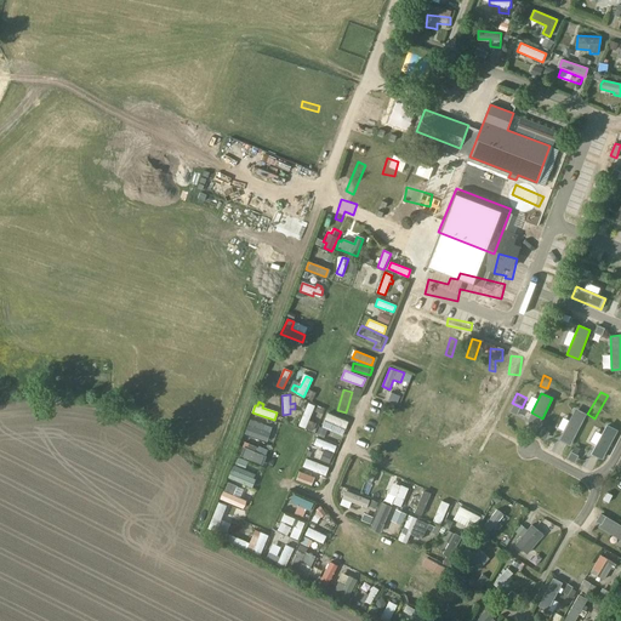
[(314,405),(308,403),(298,426),(306,428),(314,405)]
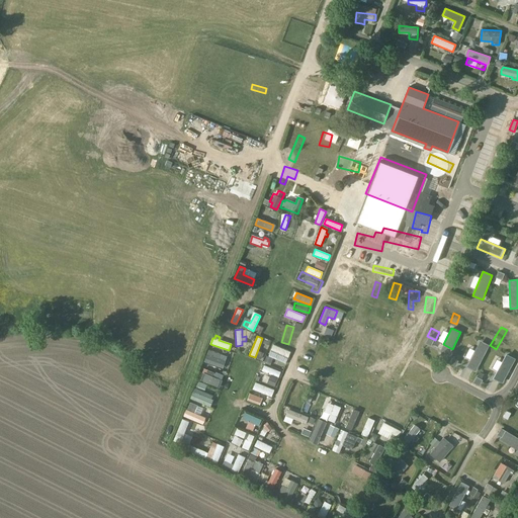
[(425,346),(439,353),(441,348),(428,341),(425,346)]
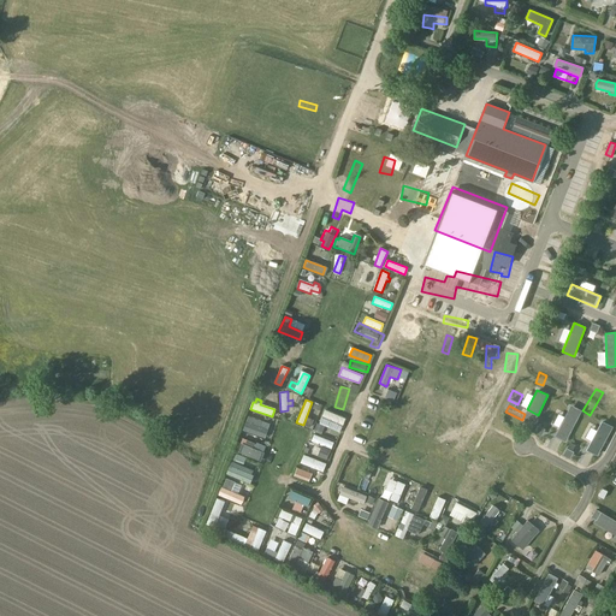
[(570,406),(555,437),(566,442),(581,410),(570,406)]
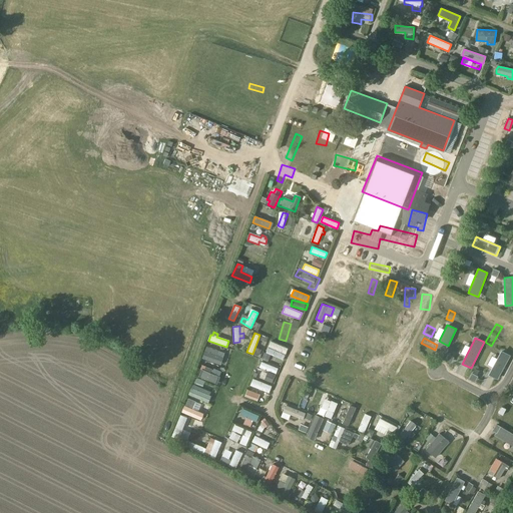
[(271,342),(267,352),(283,359),(288,349),(271,342)]
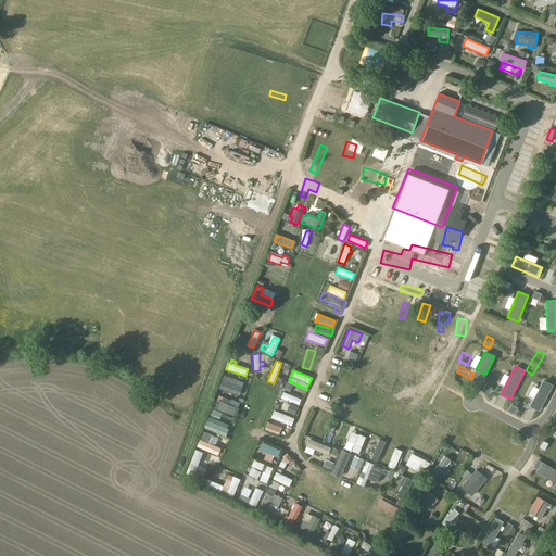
[(476,393),(482,399),(498,379),(492,374),(476,393)]
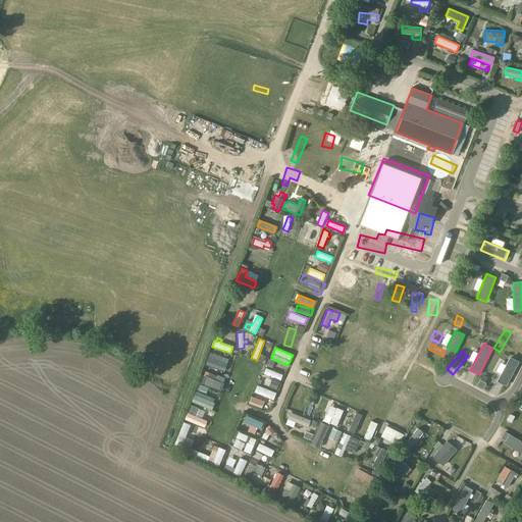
[(219,362),(221,357),(210,353),(206,365),(224,371),(226,364),(219,362)]
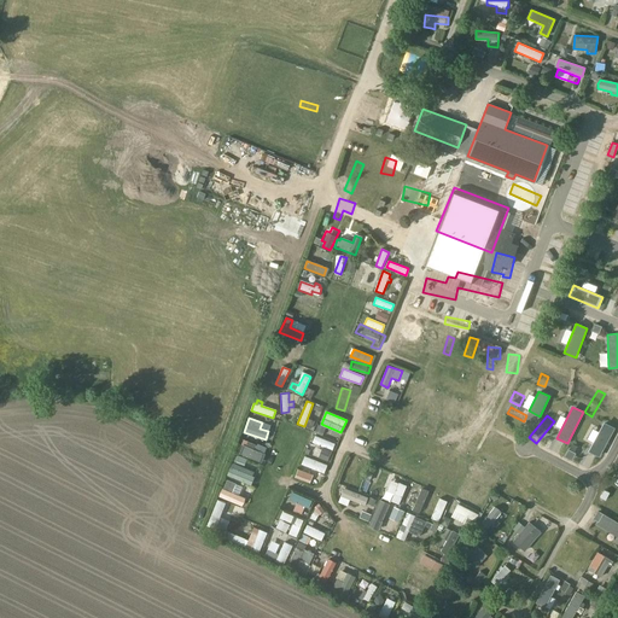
[(478,431),(482,421),(473,419),(471,429),(478,431)]
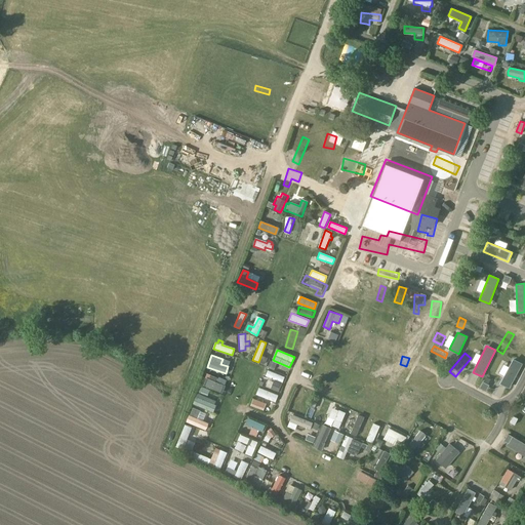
[(409,356),(407,372),(413,373),(415,356),(409,356)]
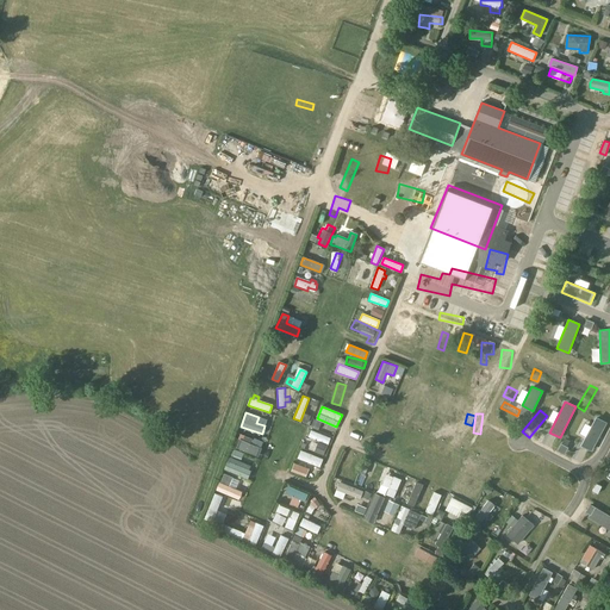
[(506,417),(503,422),(511,428),(515,423),(506,417)]
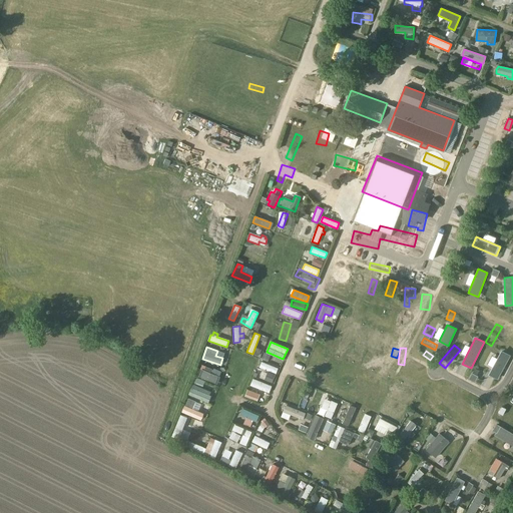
[(510,356),(501,351),(488,375),(497,380),(510,356)]
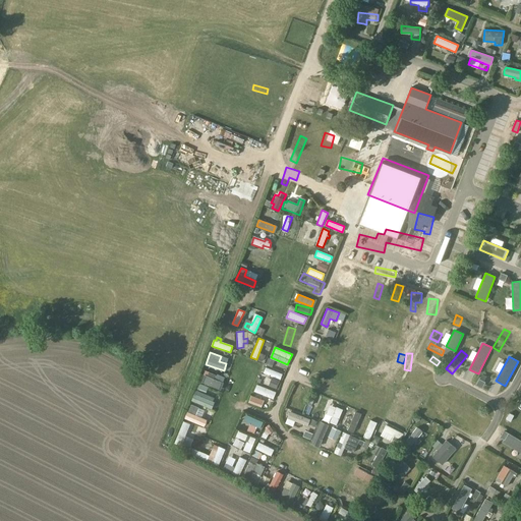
[(278,379),(280,373),(265,367),(263,372),(268,374),(267,378),(271,380),(272,377),(278,379)]
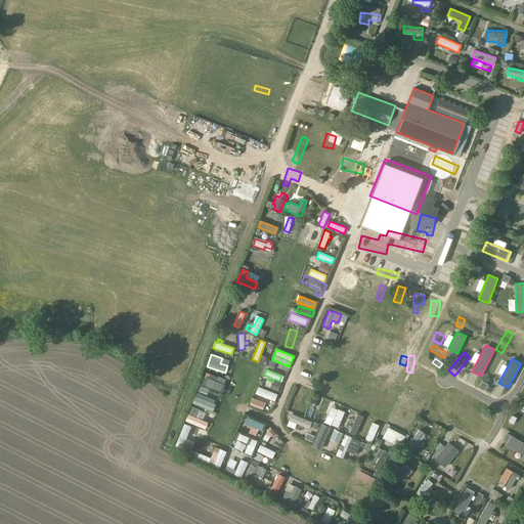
[(206,377),(203,385),(221,393),(224,385),(217,382),(219,379),(206,374),(205,377),(206,377)]
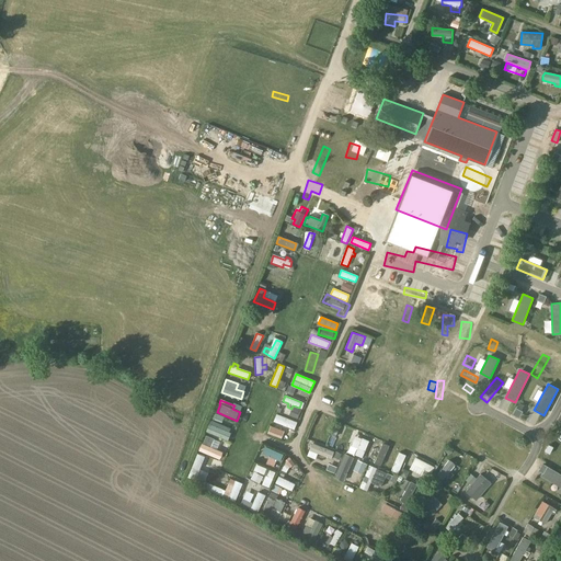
[(443,421),(448,409),(444,407),(437,419),(443,421)]
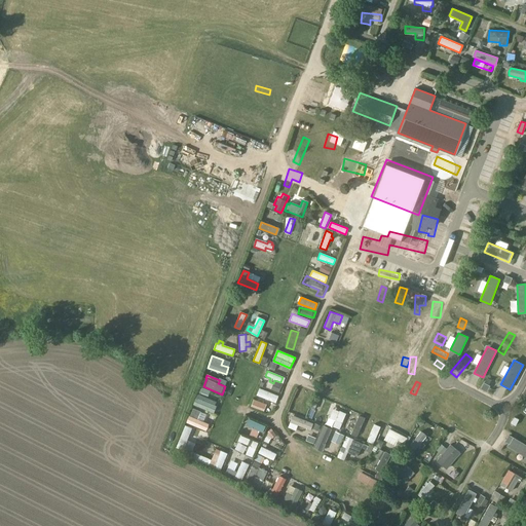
[(259,388),(257,396),(275,403),(278,397),(259,388)]
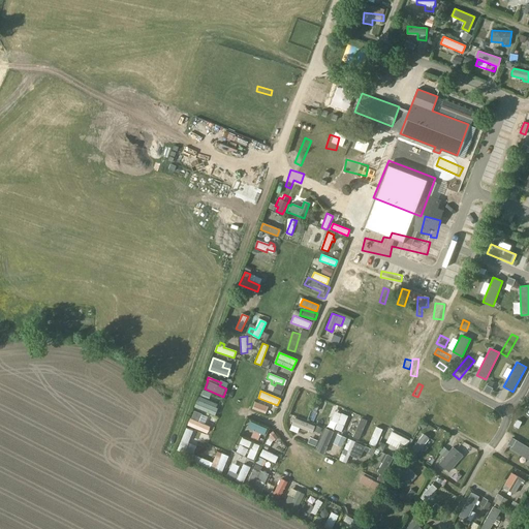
[(197,400),(194,406),(215,415),(217,408),(204,403),(206,399),(203,398),(200,401),(197,400)]
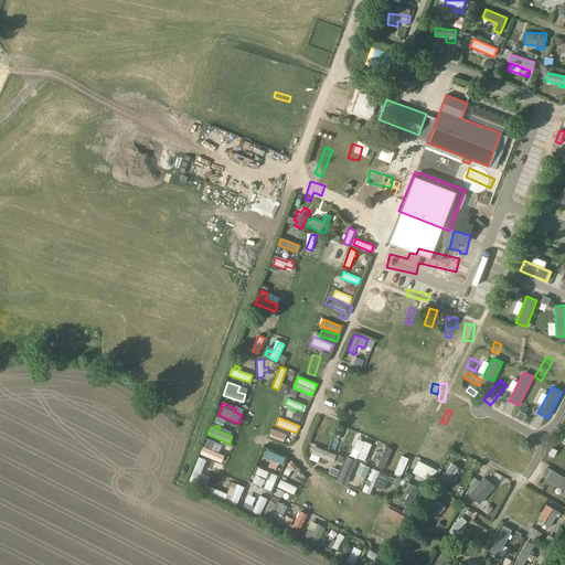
[(433,438),(451,446),(455,439),(435,432),(433,438)]
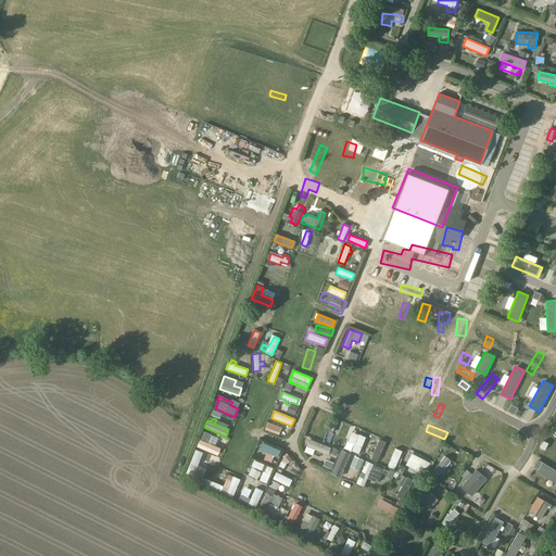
[(209,443),(212,434),(204,431),(201,440),(200,439),(197,446),(217,455),(220,449),(209,443)]
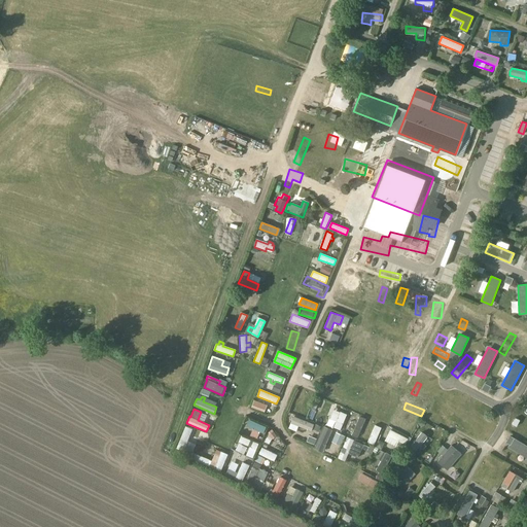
[(341,430),(348,413),(341,411),(337,422),(334,421),(332,426),(335,427),(334,428),(341,430)]
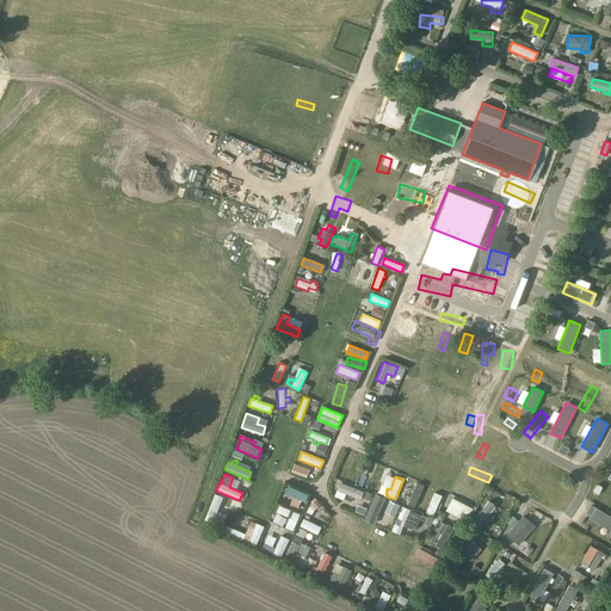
[(539,500),(547,483),(541,481),(532,497),(539,500)]
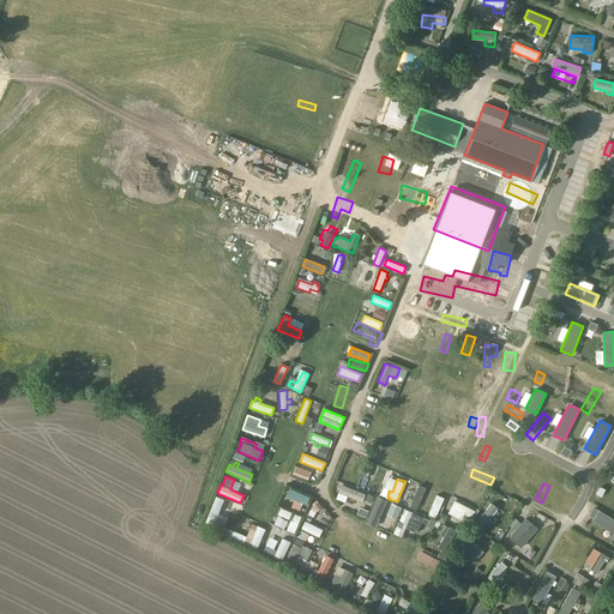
[(342,486),(339,493),(362,501),(365,494),(342,486)]
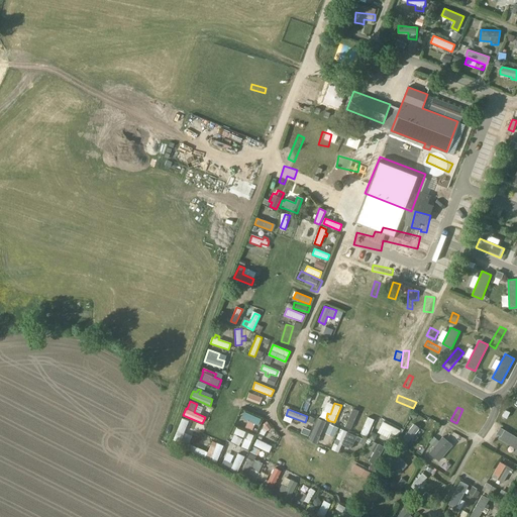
[(350,429),(358,411),(352,409),(350,415),(346,413),(344,418),(348,419),(345,427),(350,429)]
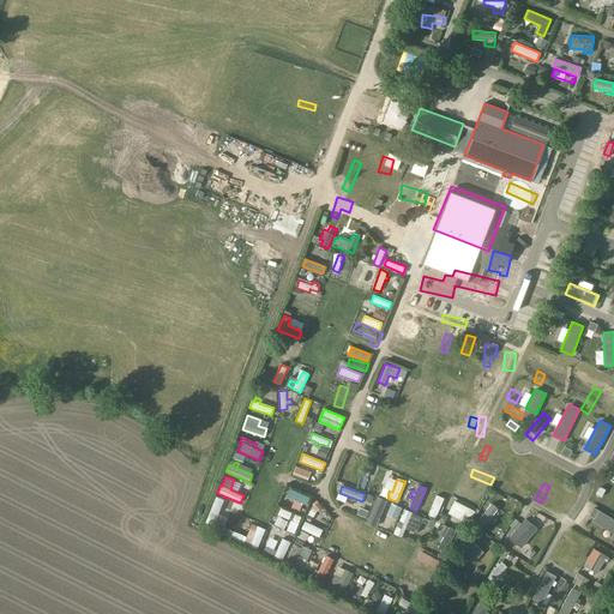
[(458,495),(483,506),(487,499),(462,488),(458,495)]
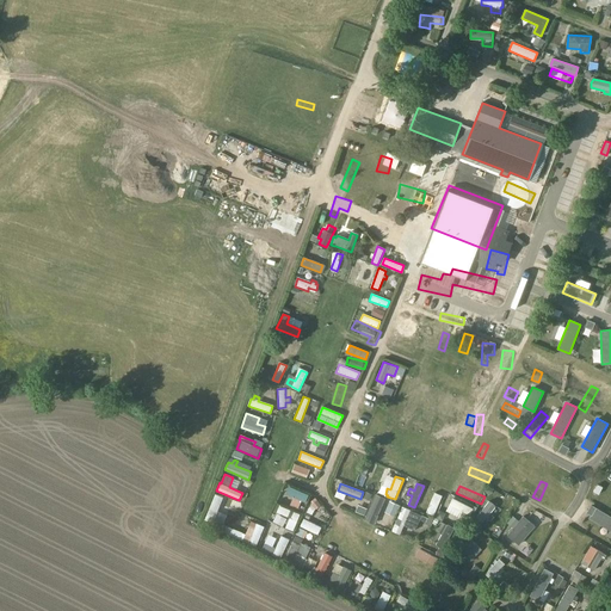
[(308,495),(289,487),(285,494),(306,503),(308,495)]
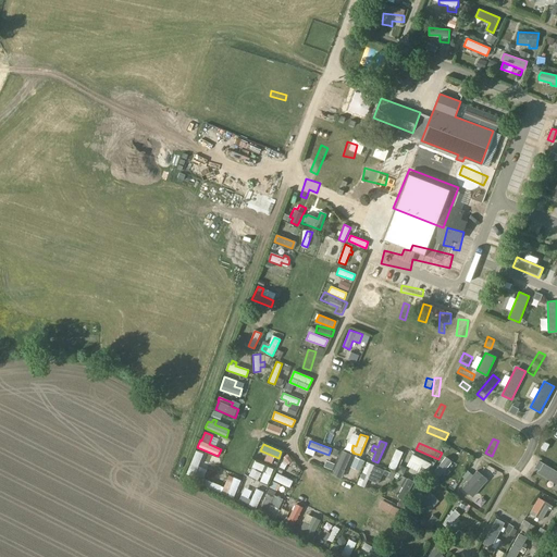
[(308,455),(329,465),(332,458),(310,449),(308,455)]
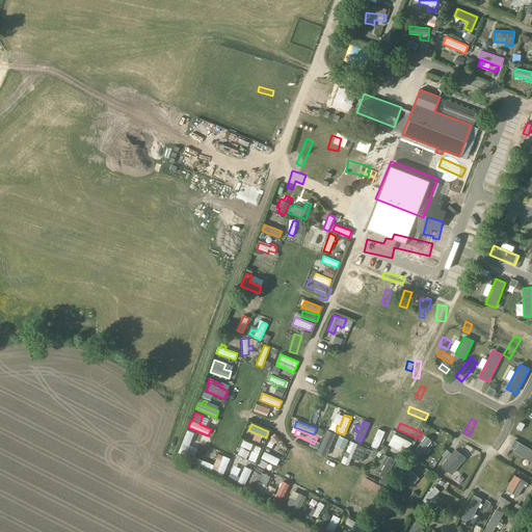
[(378,449),(386,431),(379,429),(377,436),(373,435),(369,445),(378,449)]
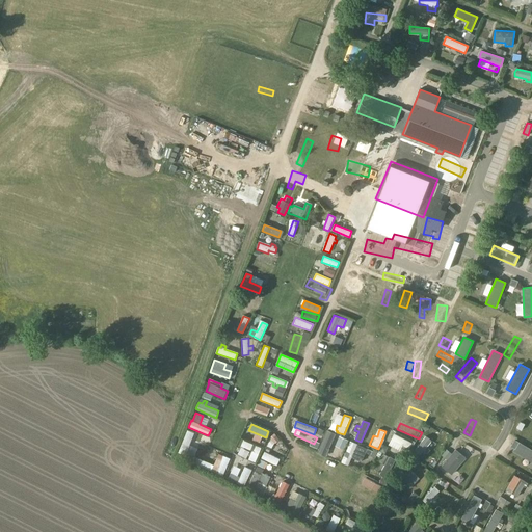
[(187,430),(179,452),(185,455),(194,433),(187,430)]
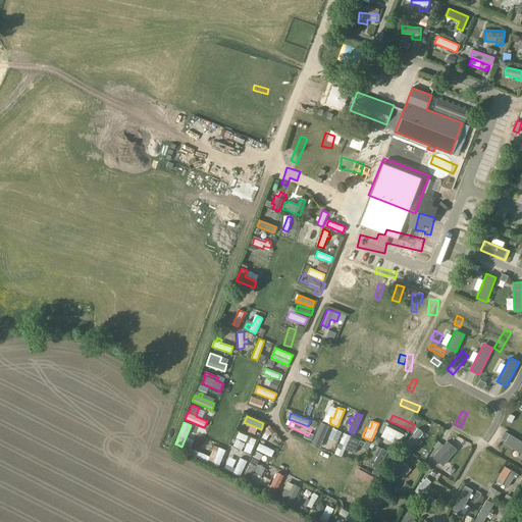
[(314,438),(312,445),(319,448),(328,425),(321,422),(321,423),(314,438)]
